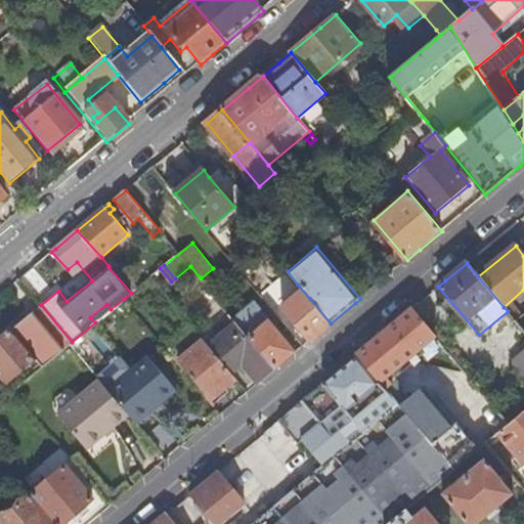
[(281,307),(310,341),(320,333),(331,323),(310,299),(298,285),(293,289),(298,294),(281,307)]
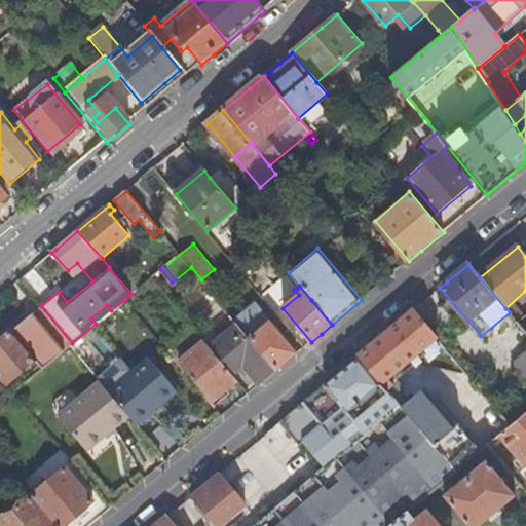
[(72,343),(41,306),(37,309),(0,340),(0,374),(7,383),(34,360),(41,369),(68,346),(72,343)]
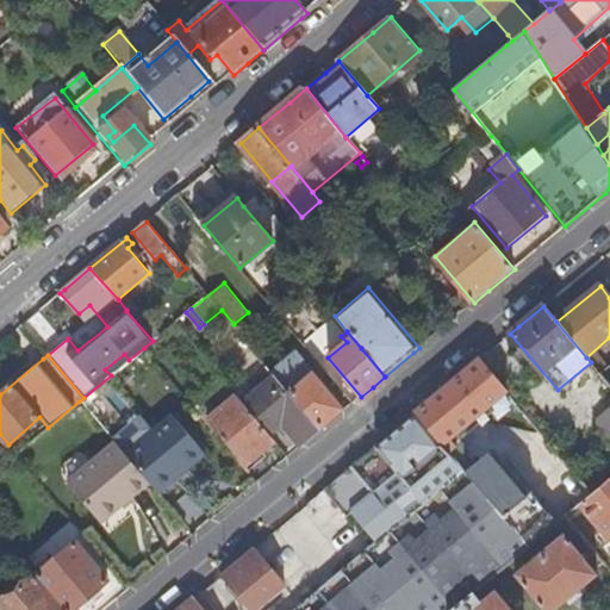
[(338,416),(346,410),(299,355),(275,374),(278,377),(322,429),(335,418),(338,416)]
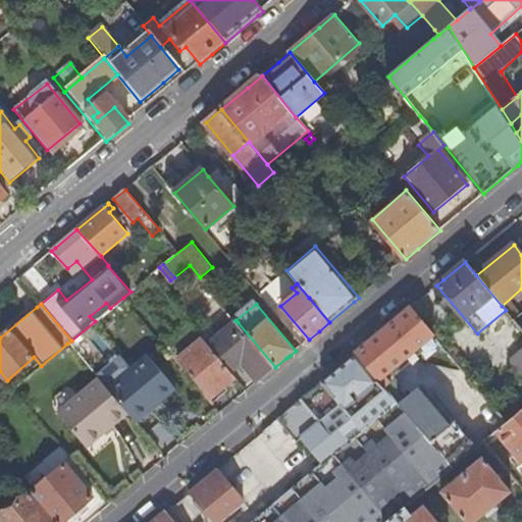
[(389,324),(355,354),(397,402),(405,394),(399,385),(390,383),(384,375),(405,359),(408,363),(416,356),(413,352),(433,334),(411,307),(389,324)]
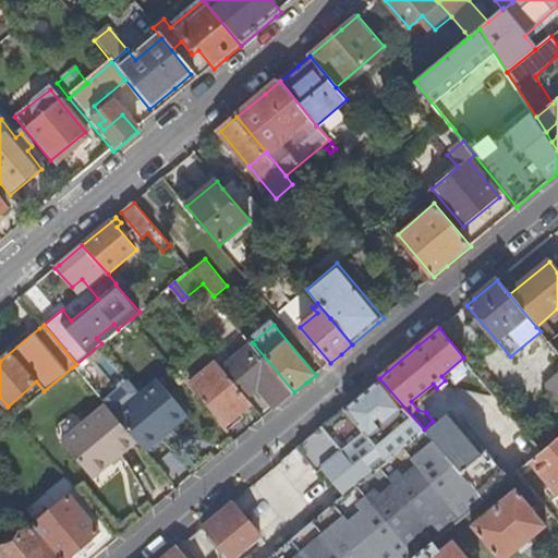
[(287,399),(294,392),(254,344),(223,371),(246,398),(258,387),(276,408),(287,399)]
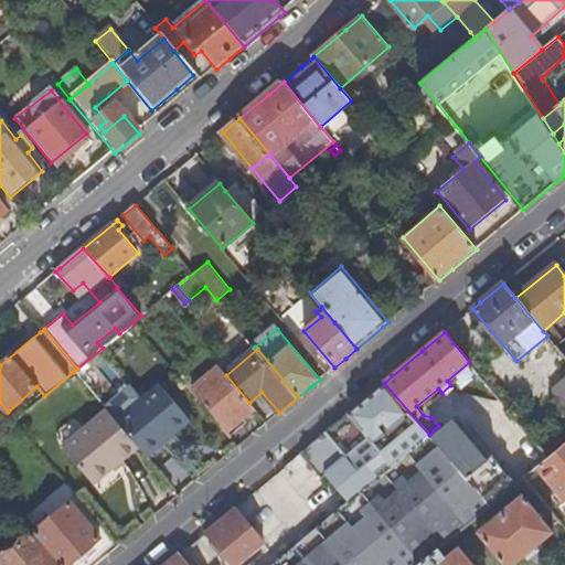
[(255,408),(249,403),(226,375),(220,368),(192,391),(226,432),(255,408)]
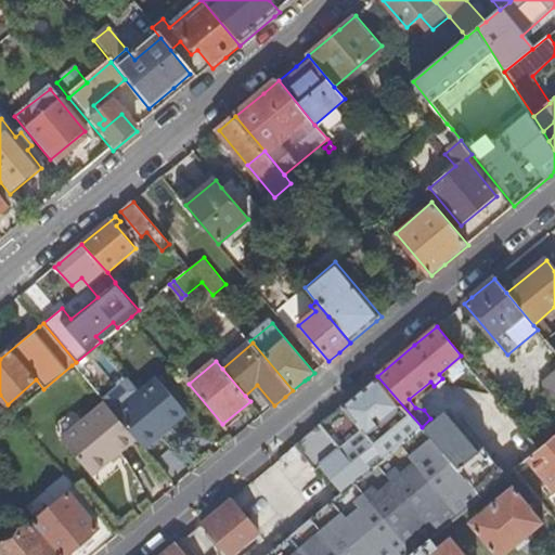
[(554,374),(543,384),(554,398),(554,374)]
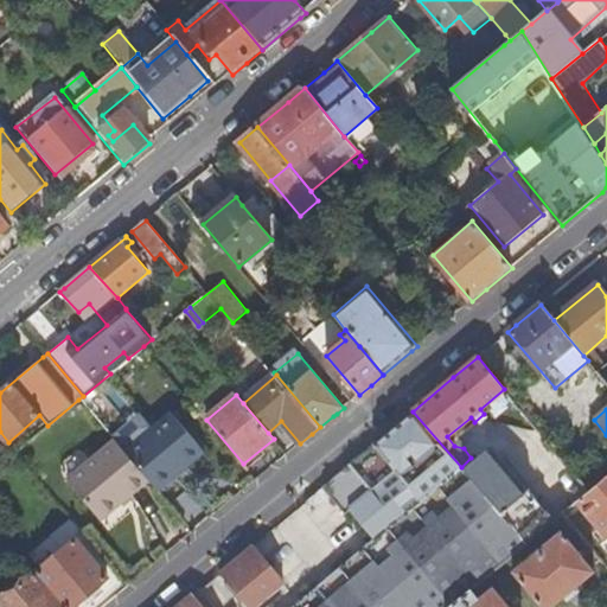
[(374,541),(347,563),(384,606),(451,606),(468,593),(473,589),(526,544),(468,477),(461,467),(413,411),(394,427),(332,478),(326,484),(351,510),(349,511),(374,541)]
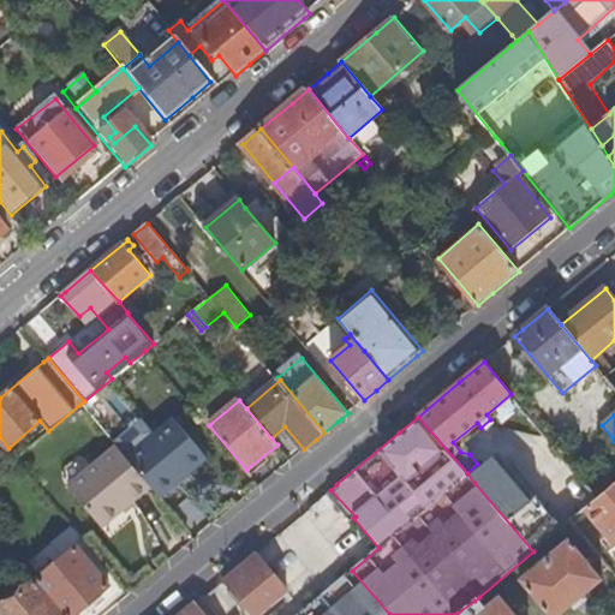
[(172,418),(156,433),(175,455),(190,473),(207,460),(172,418)]
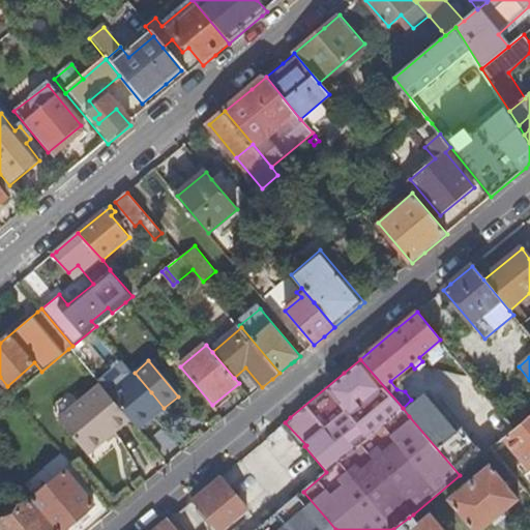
[(151,392),(135,373),(108,395),(129,420),(138,430),(164,408),(151,392)]
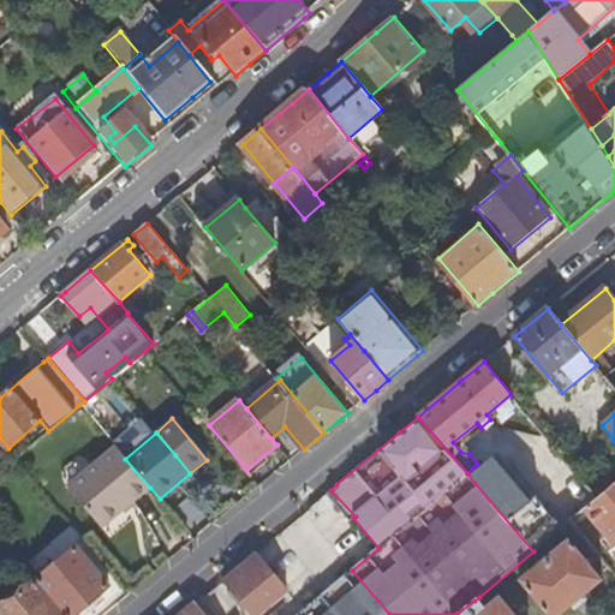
[(597,499),(550,441),(536,453),(584,509),(597,499)]
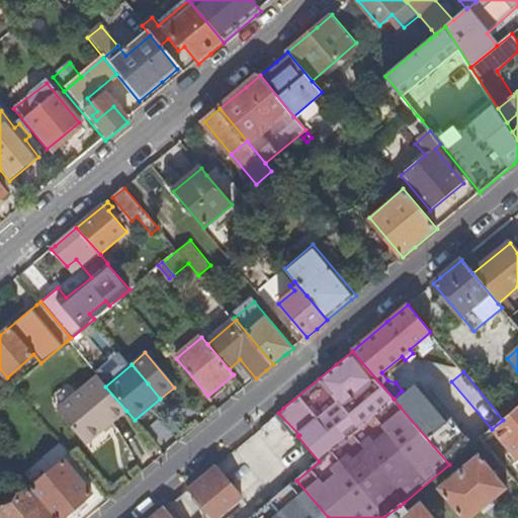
[(105,386),(97,376),(57,410),(85,445),(126,411),(105,386)]
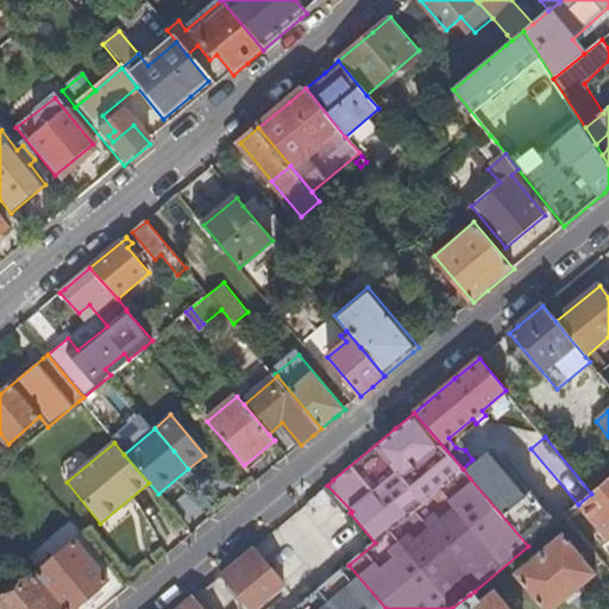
[(500,453),(470,478),(528,546),(557,522),(500,453)]
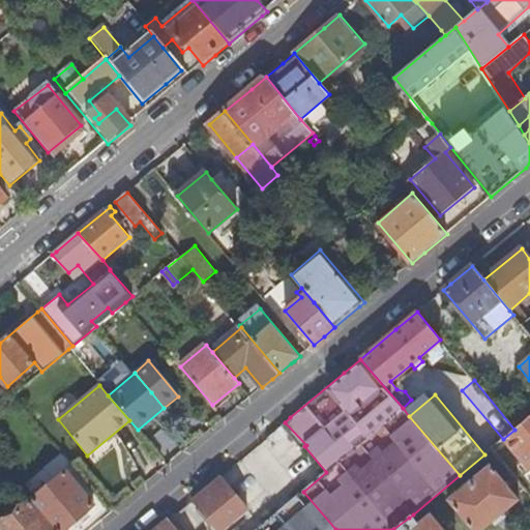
[(503,439),(499,443),(503,447),(507,444),(529,470),(529,469),(529,416),(528,418),(514,430),(503,439)]
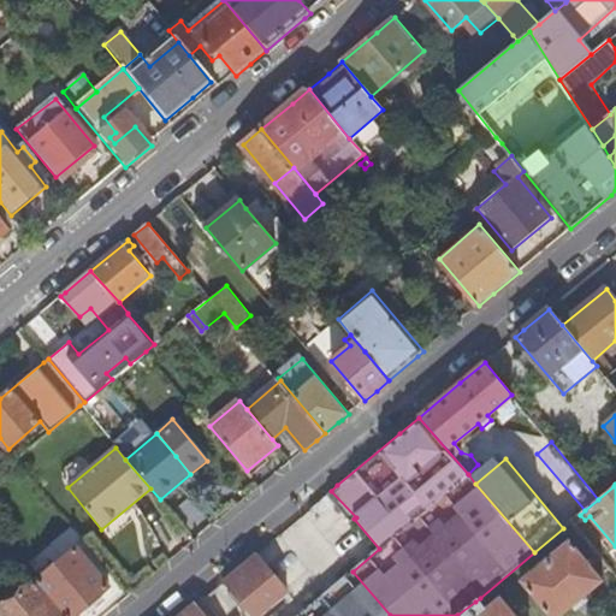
[(337,502),(329,493),(313,505),(321,515),(337,502)]
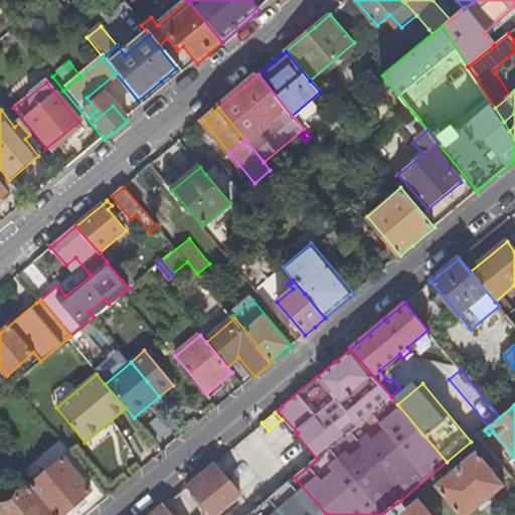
[(468,514),(503,486),(476,453),(436,486),(459,514),(468,514)]
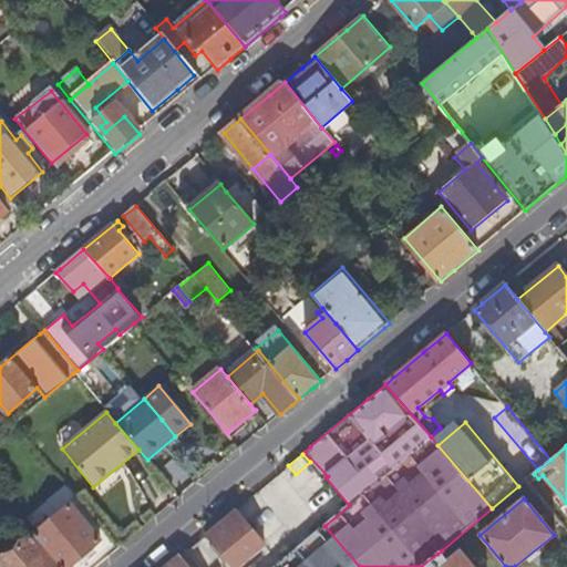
[(27,518),(37,531),(58,514),(47,501),(27,518)]
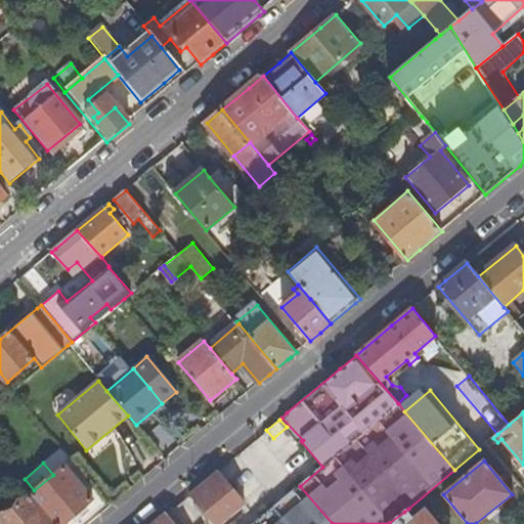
[(34,490),(30,494),(54,523),(63,523),(92,500),(64,466),(53,475),(34,490)]
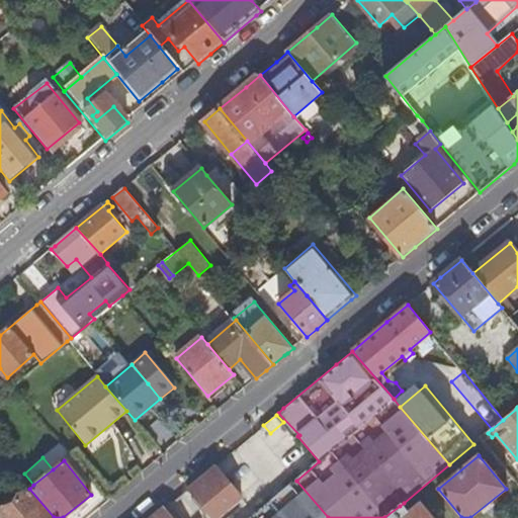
[(189,487),(214,517),(216,517),(242,498),(214,465),(205,473),(189,487)]
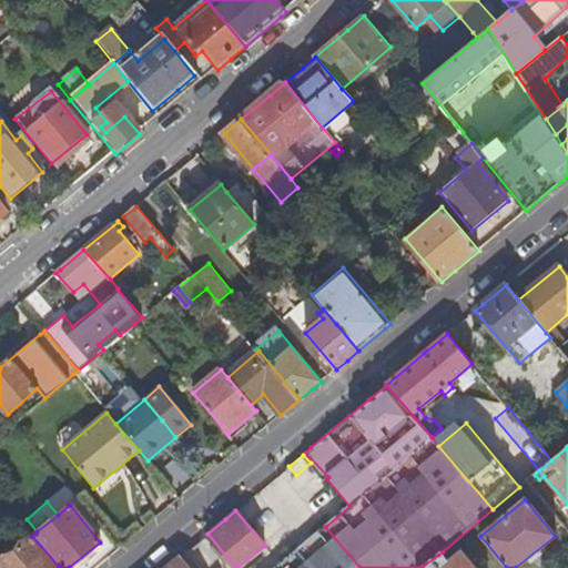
[(359,567),(325,527),(274,567),(359,567)]
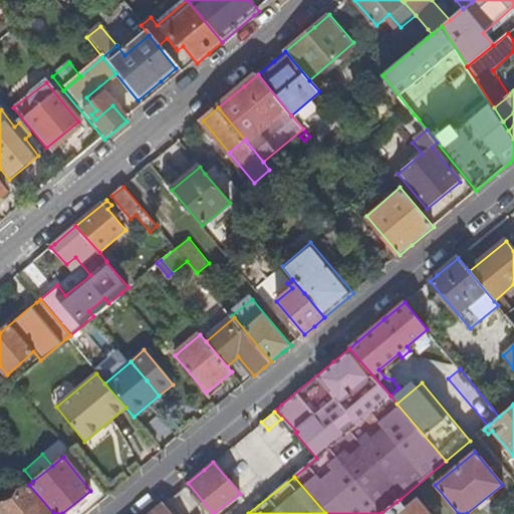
[(53,513),(29,485),(0,508),(0,513),(53,513)]
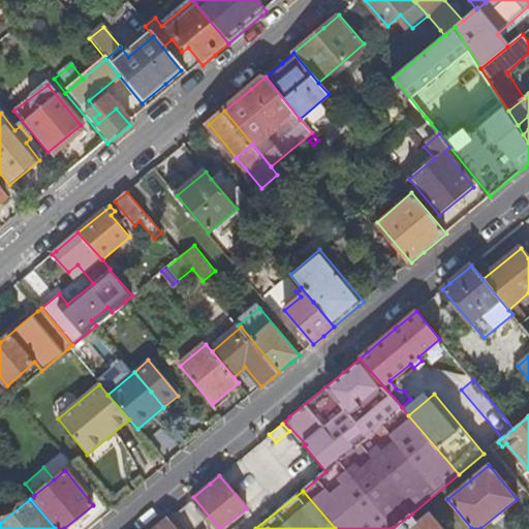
[(418,522),(412,514),(408,517),(393,528),(442,528),(430,512),(418,522)]
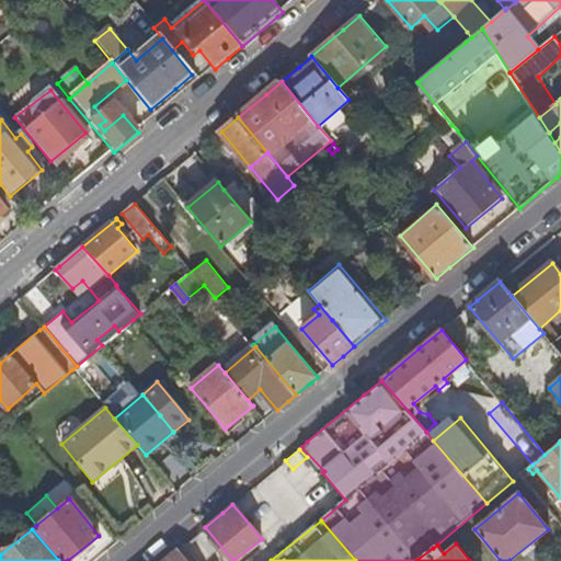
[(164,560),(185,560),(178,551),(164,560)]
